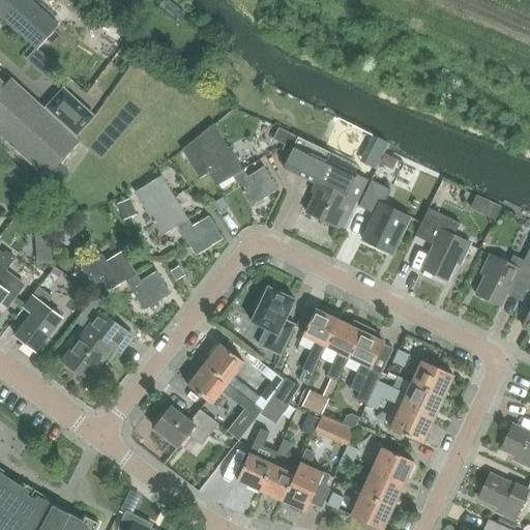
[(0,0),(0,16),(59,68),(84,40),(62,22),(57,27),(26,0),(0,0)]
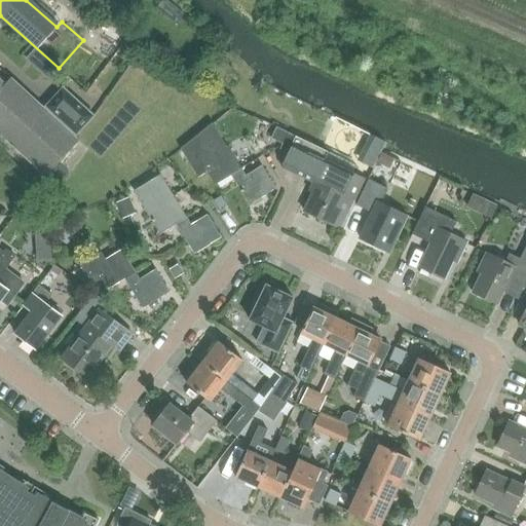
[(11,77),(10,78),(5,84),(0,79),(0,136),(45,178),(79,140),(11,77)]
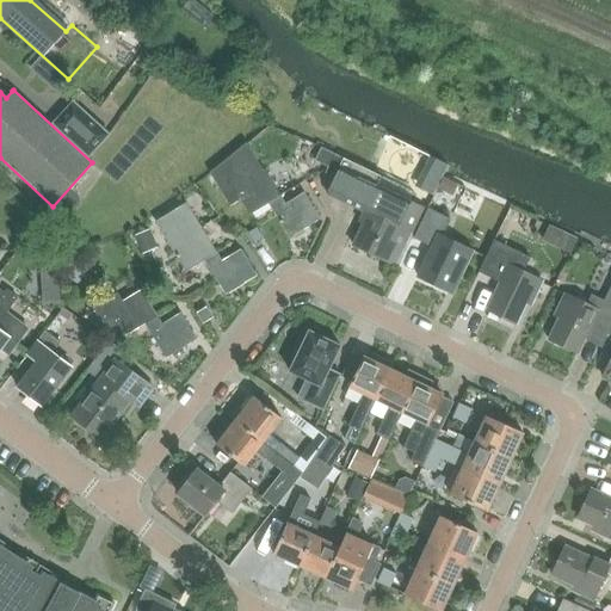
[(110,135),(73,102),(51,123),(90,159),(110,135)]
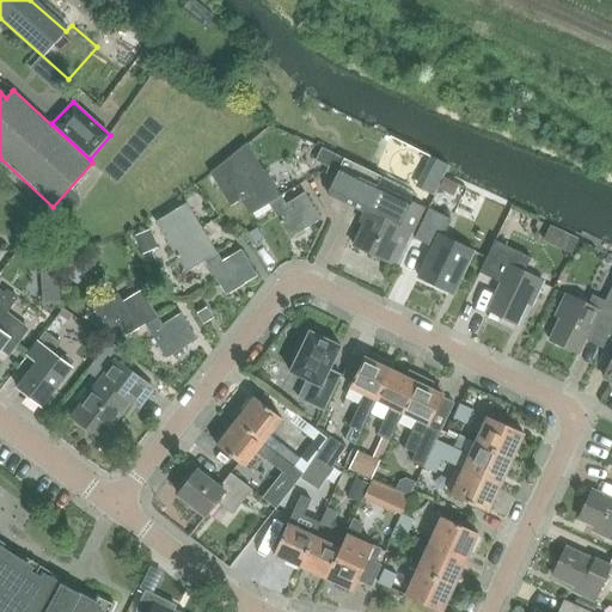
[(250,216),(268,204),(280,197),(264,171),(263,172),(245,145),(210,176),(230,207),(240,200),(250,216)]
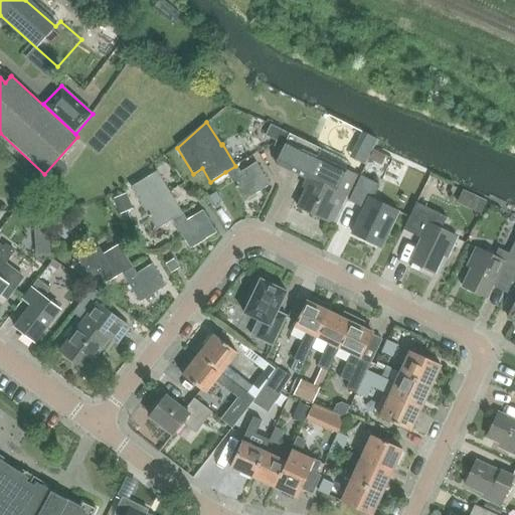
[(358,178),(345,171),(350,163),(321,149),(291,134),(271,125),(266,136),(277,141),(274,147),(283,151),(279,158),(275,167),(305,182),(309,184),(297,208),(334,226),(358,178)]
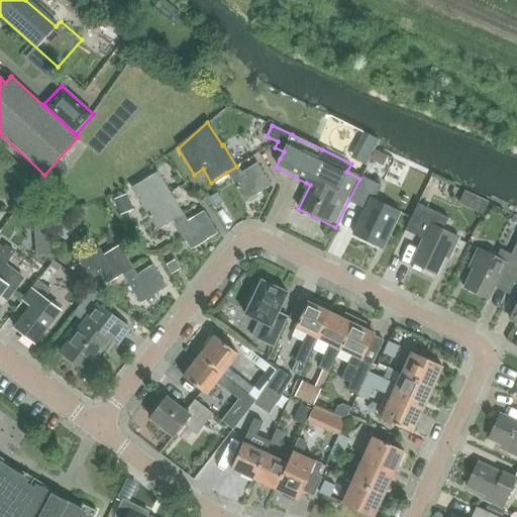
[(384,167),(388,157),(376,150),(371,161),(384,167)]
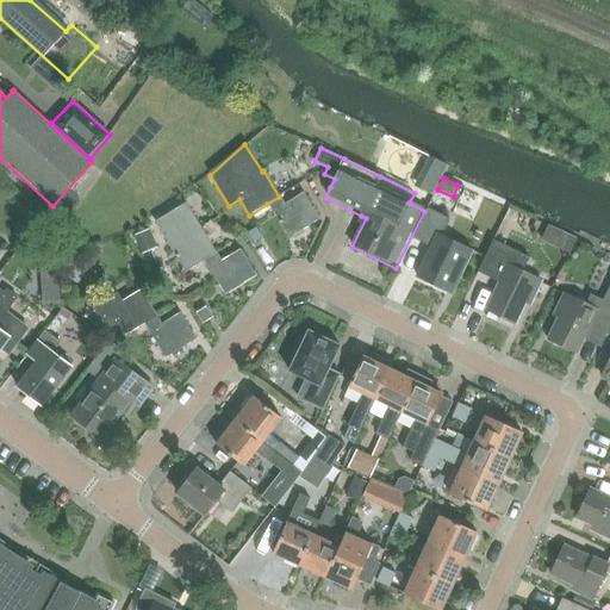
[(284,204),(279,197),(267,204),(288,237),(318,219),(303,193),(284,204)]
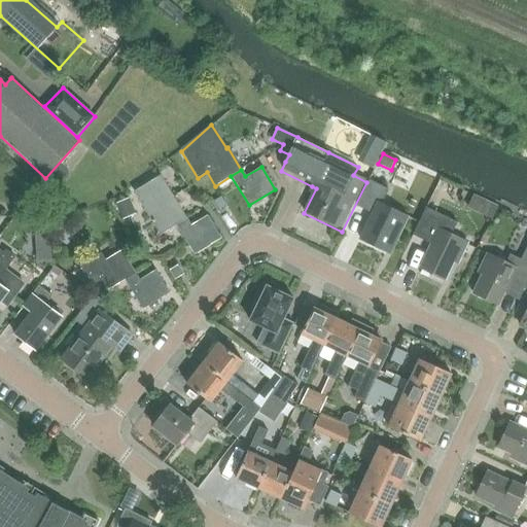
[(134,192),(160,235),(175,224),(186,218),(160,176),(134,192)]
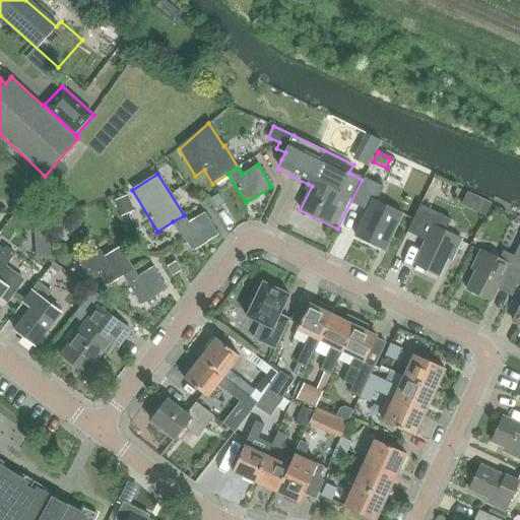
[(365,177),(351,203),(368,211),(355,237),(382,249),(392,229),(395,231),(402,215),(377,202),(384,187),(365,177)]
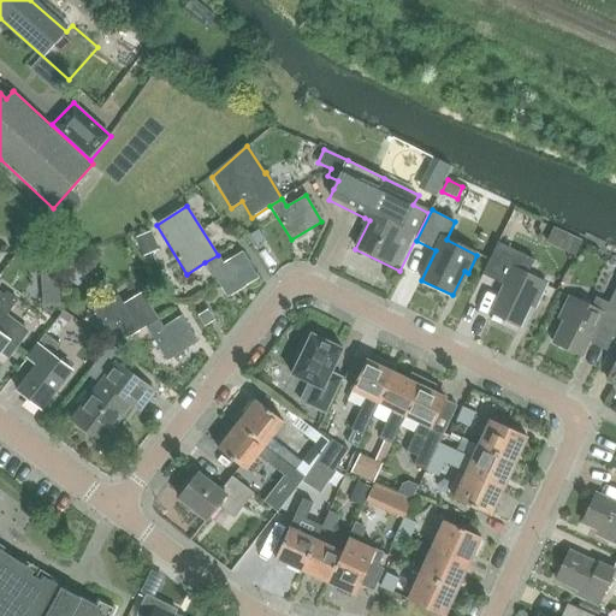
[(546,243),(575,256),(582,242),(554,229),(546,243)]
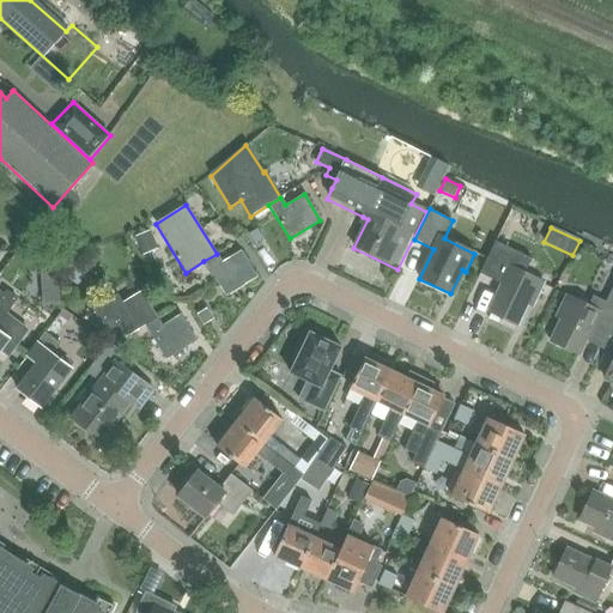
[(258,229),(248,235),(254,244),(263,238),(258,229)]
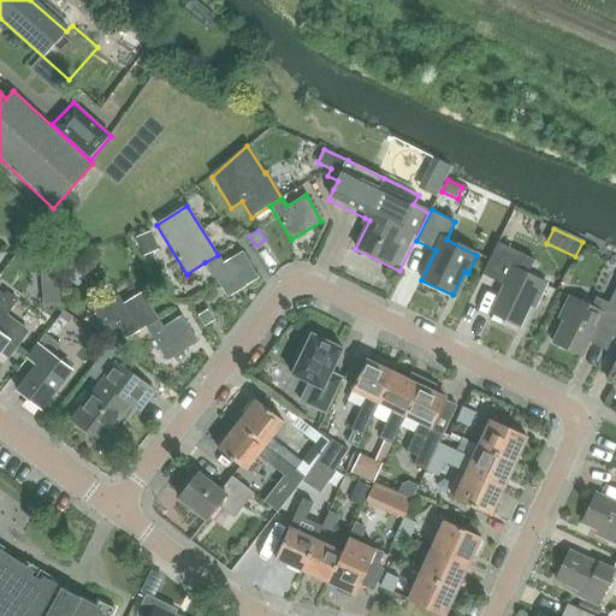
[(150,232),(137,237),(144,255),(158,249),(150,232)]
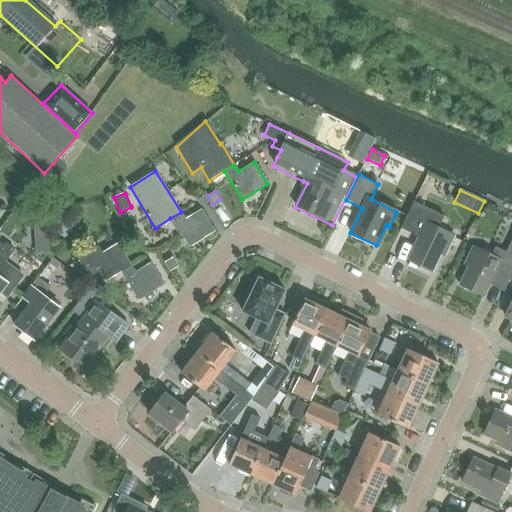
[(414,201),(401,228),(417,236),(419,238),(408,261),(432,272),(443,248),(448,250),(454,237),(438,229),(444,216),(414,201)]
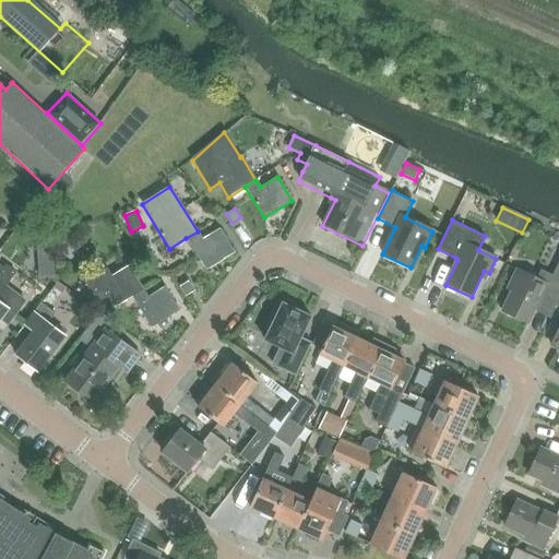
[(202,240),(198,232),(186,238),(205,270),(234,252),(219,229),(202,240)]
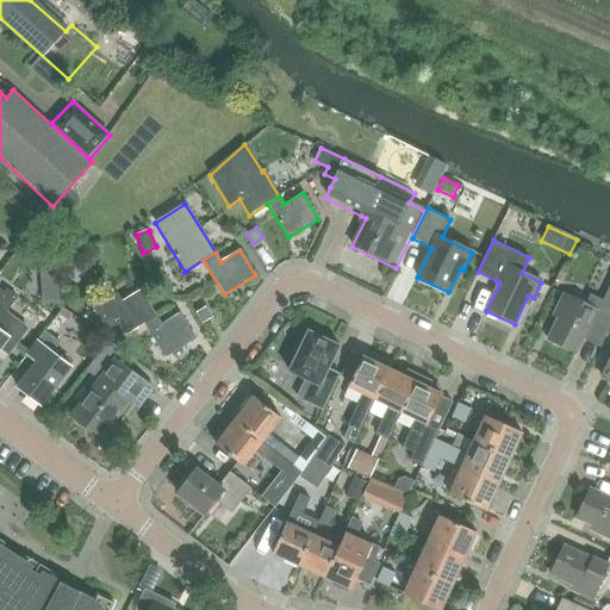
[(57,271),(72,280),(83,262),(70,253),(57,271)]
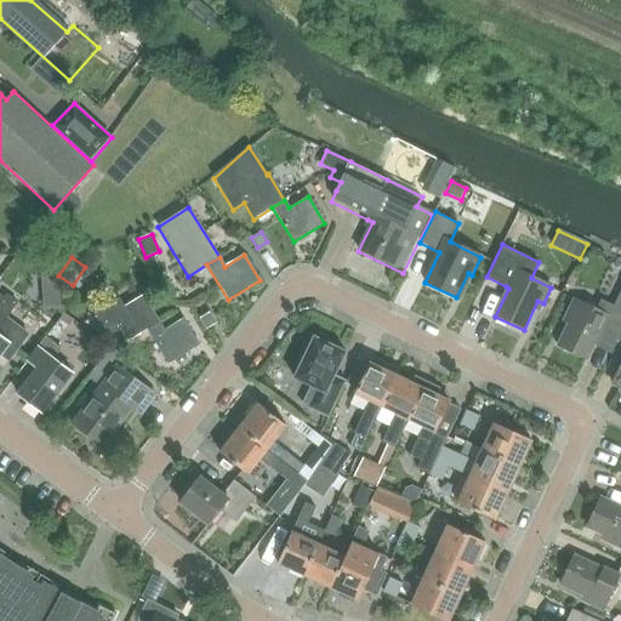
[(7,269),(0,279),(0,289),(1,291),(13,274),(7,269)]
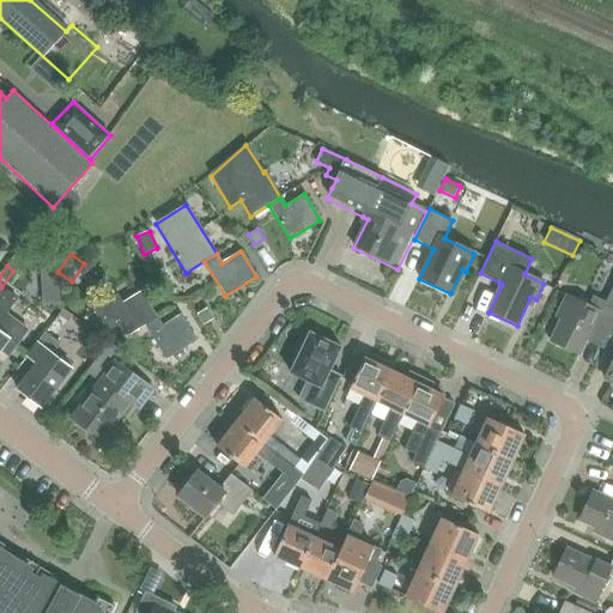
[(564,314),(551,341),(578,356),(586,340),(593,327),(610,334),(612,327),(612,289),(606,303),(594,297),(589,307),(566,296),(559,311),(564,314)]
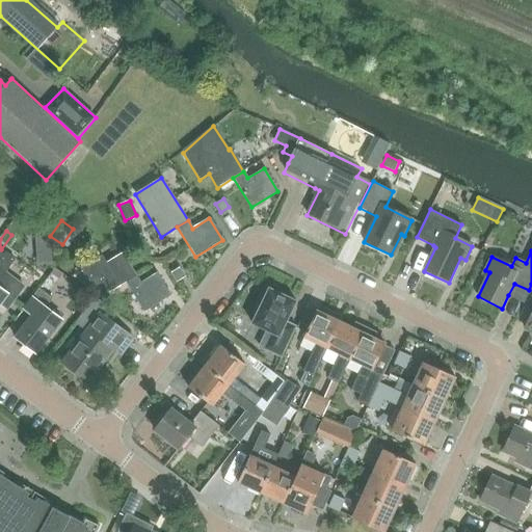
[(4,256),(0,251),(0,304),(1,303),(9,310),(27,287),(6,270),(15,259),(6,253),(4,256)]
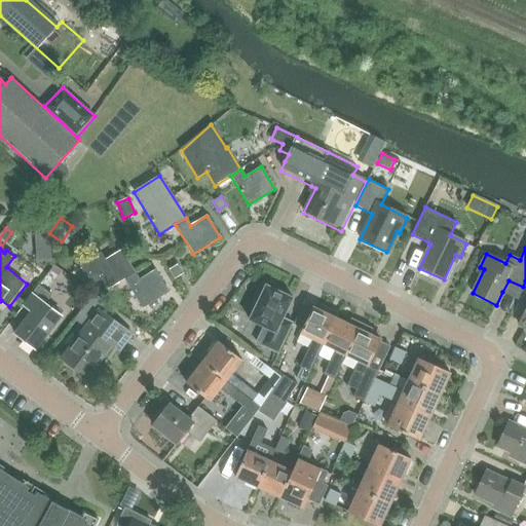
[(103,279),(109,289),(123,279),(135,272),(120,251),(106,261),(101,254),(80,267),(91,286),(103,279)]
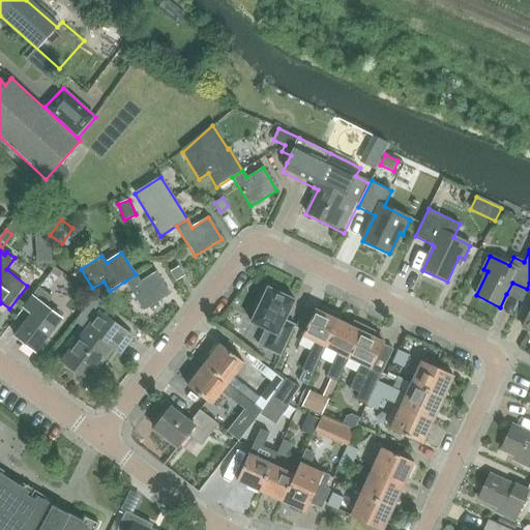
[(179,267),(171,272),(176,281),(184,275),(179,267)]
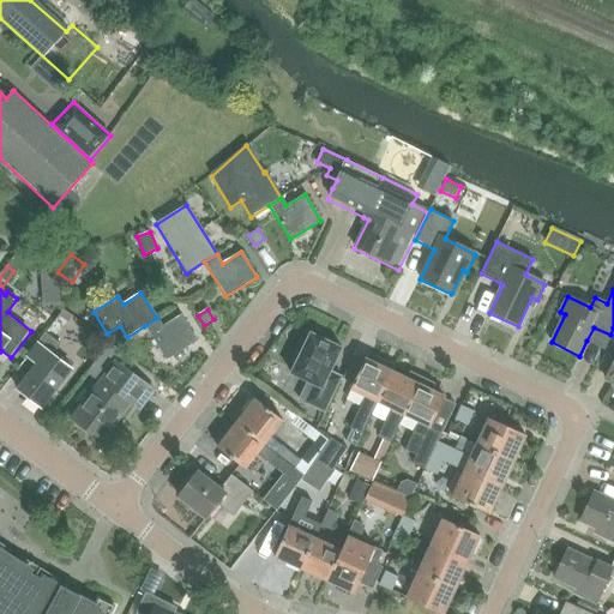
[(162,326),(157,318),(144,326),(166,360),(197,339),(181,314),(162,326)]
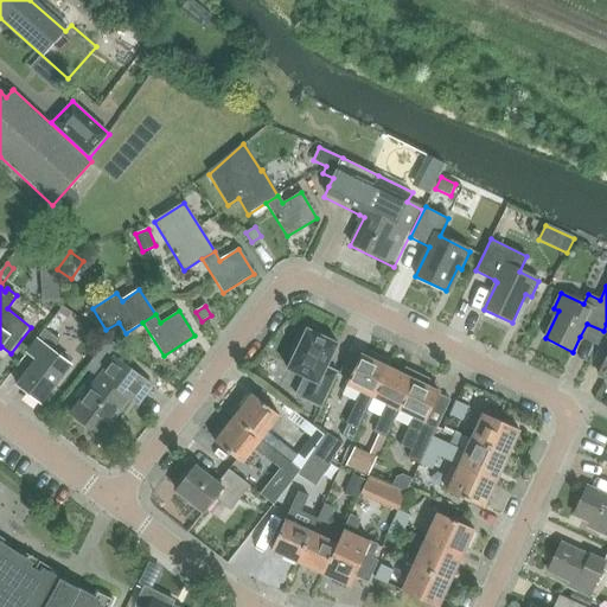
[(16,385),(39,403),(70,364),(52,350),(59,340),(44,328),(26,351),(36,359),(16,385)]
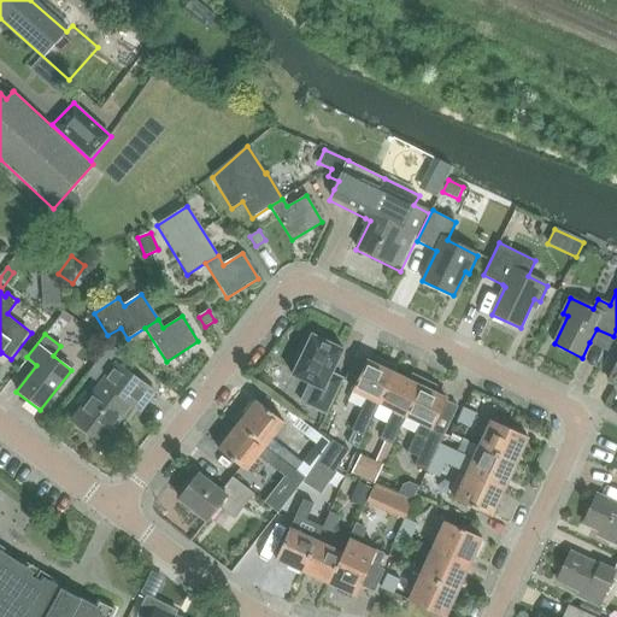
[(342,351),(312,336),(294,376),(323,389),(315,409),(329,415),(345,380),(331,374),(342,351)]
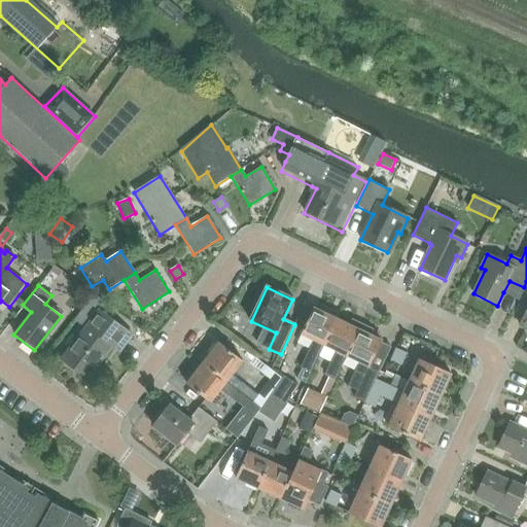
[(301,336),(313,341),(301,369),(295,378),(306,383),(324,346),(337,320),(326,315),(328,310),(318,305),(315,310),(313,309),(301,336)]
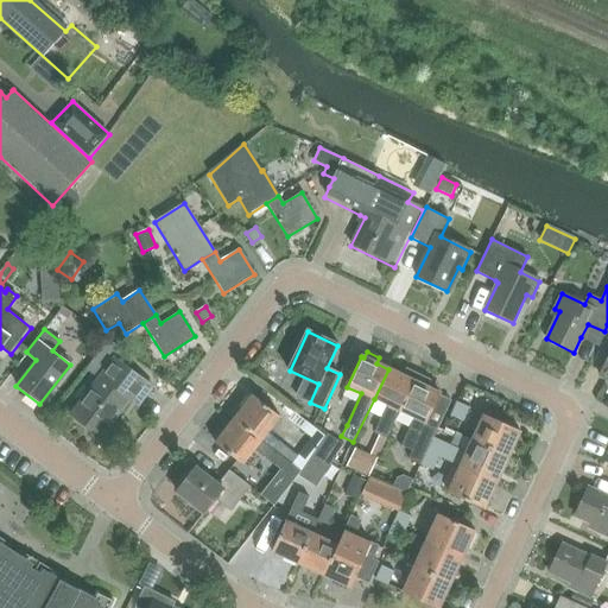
[(151,385),(143,379),(115,358),(100,378),(100,377),(70,416),(99,437),(127,398),(135,405),(151,385)]
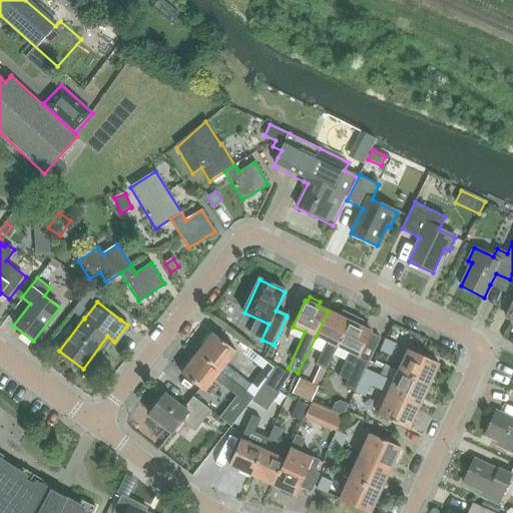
[(349,321),(328,312),(316,337),(327,342),(317,366),(327,370),(337,347),(349,321)]
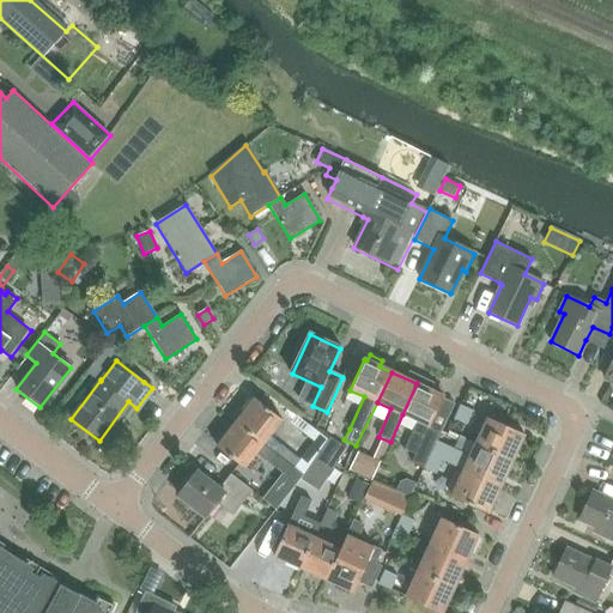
[(424,468),(430,455),(436,441),(441,432),(430,428),(444,396),(431,390),(435,384),(419,377),(417,383),(402,414),(418,422),(405,450),(414,455),(412,463),(424,468)]
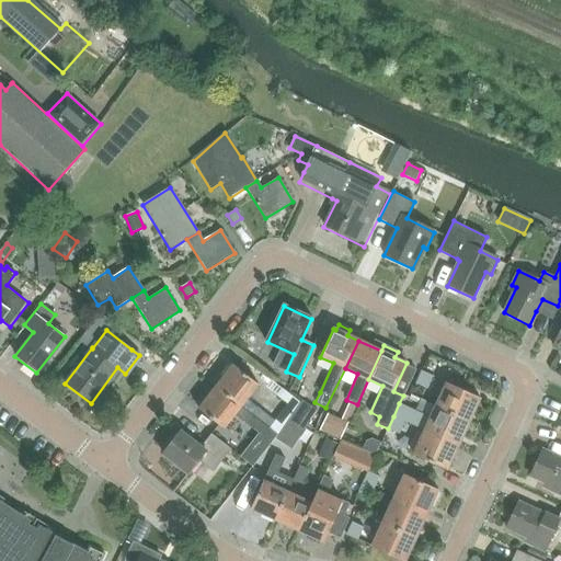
[(233,365),(216,387),(270,428),(275,421),(248,399),(259,385),(233,365)]
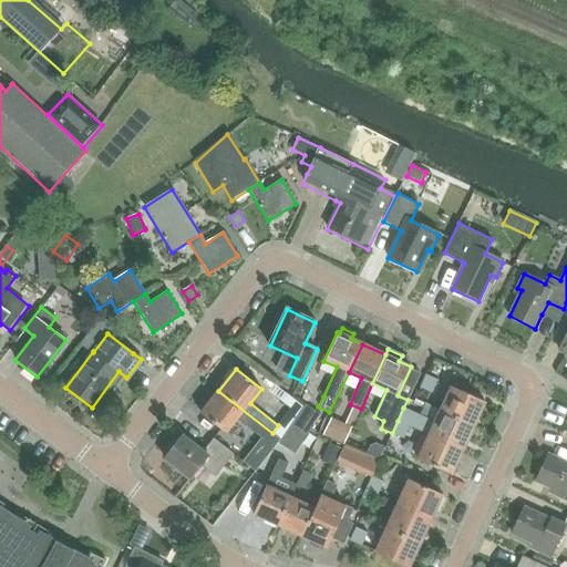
[(440,381),(426,375),(421,389),(433,394),(440,381)]
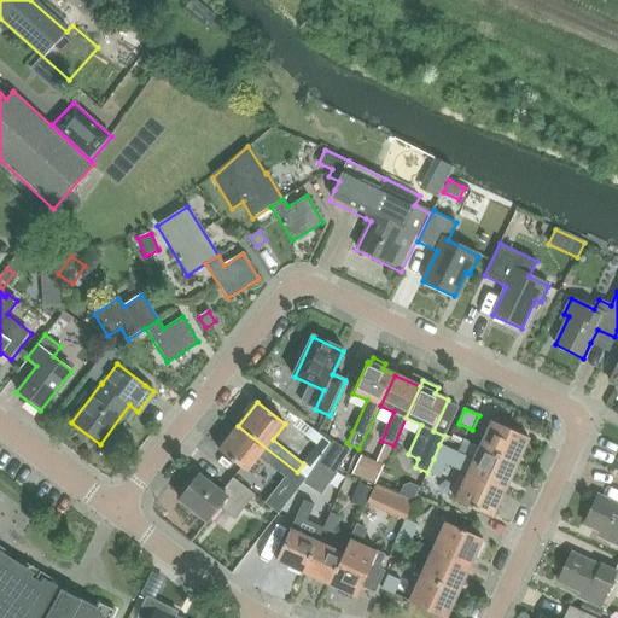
[(312,429),(299,420),(293,429),(304,437),(312,429)]
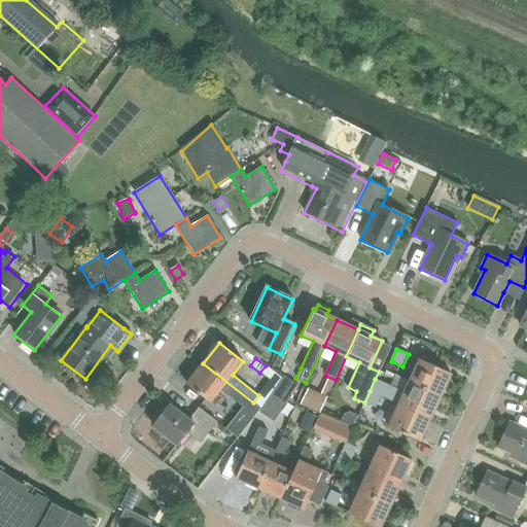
[(450,374),(420,360),(410,383),(440,396),(450,374)]
